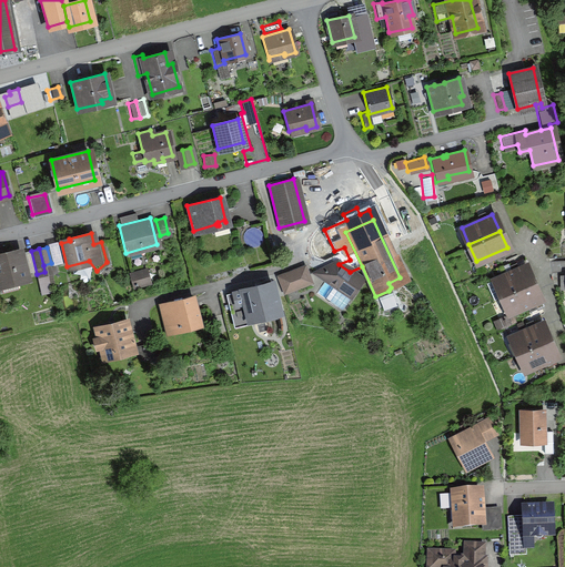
[(0,282),(23,276),(17,252),(0,255),(0,282)]
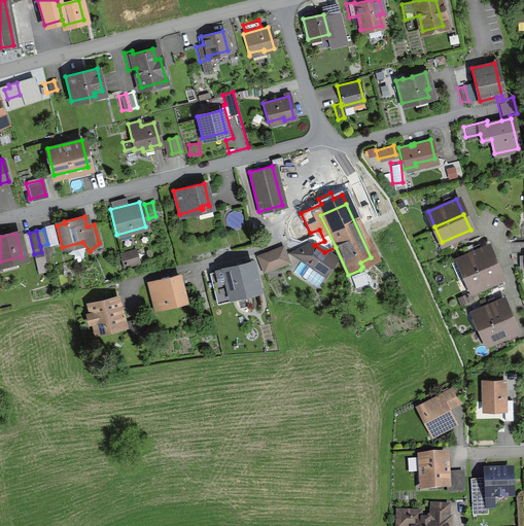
[(322,272),(333,257),(324,252),(314,245),(311,243),(292,252),(310,264),(311,260),(323,270),(322,272)]
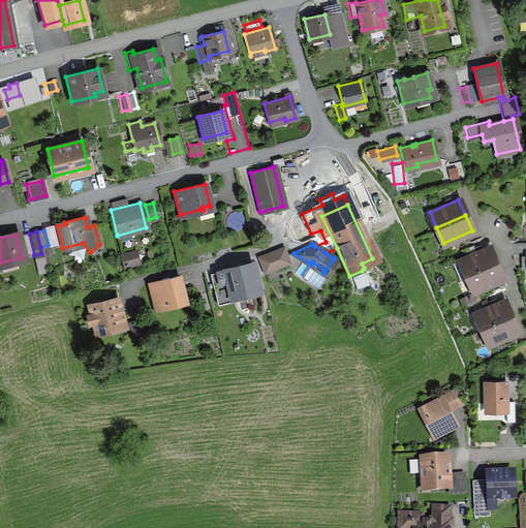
[(488,246),(459,259),(466,275),(494,262),(488,246)]
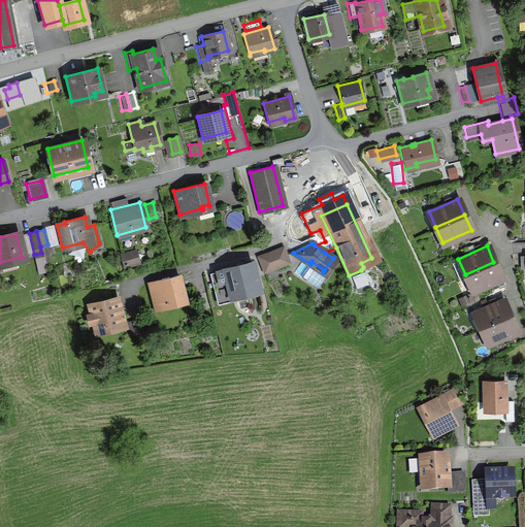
[(257,256),(262,270),(287,261),(281,246),(257,256)]
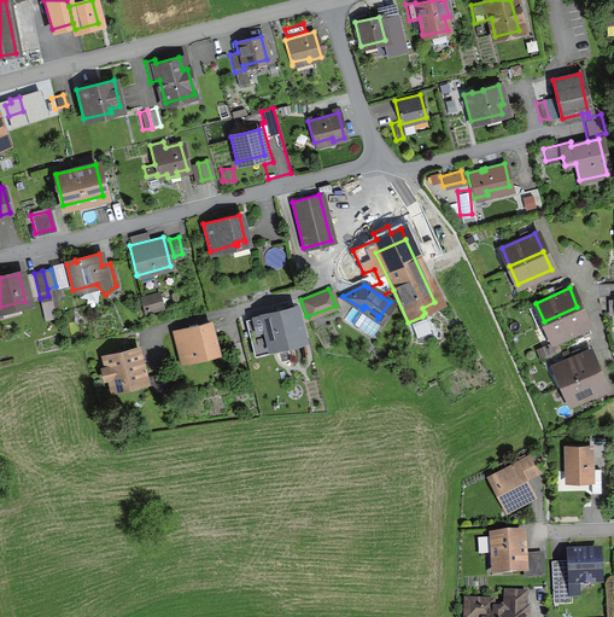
[(141,297),(144,309),(157,306),(153,294),(141,297)]
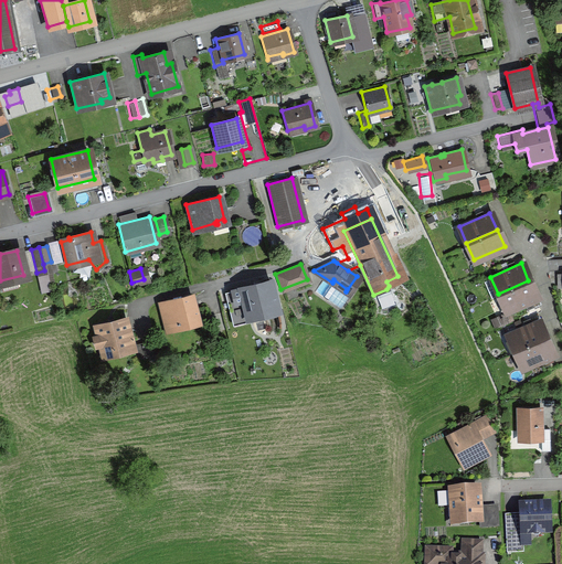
[(246,317),(275,310),(268,280),(230,290),(233,301),(242,299),(246,317)]
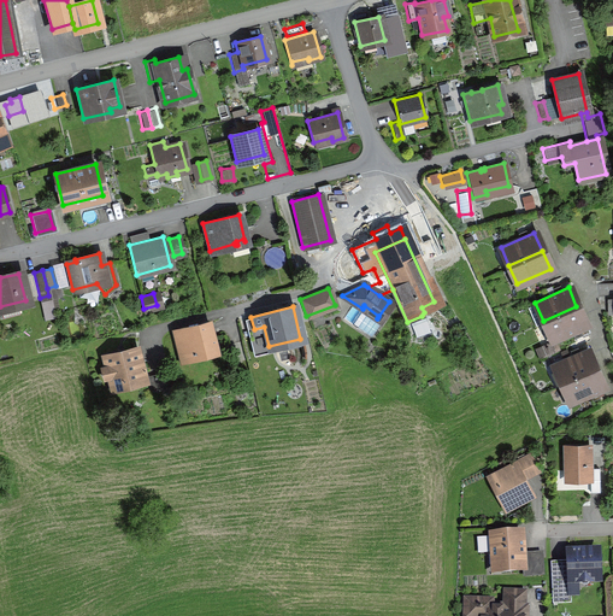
[(543,321),(552,339),(584,324),(576,306),(543,321)]
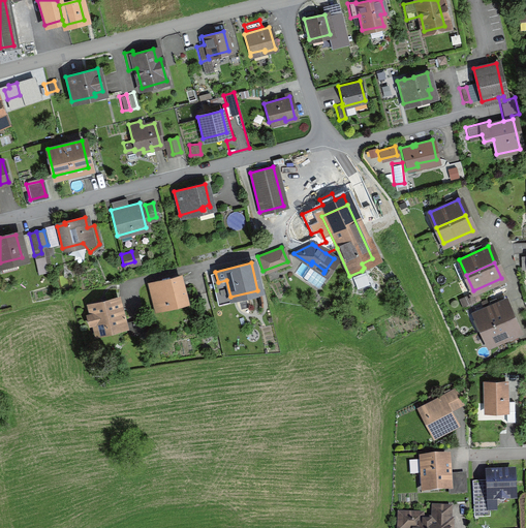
[(175,302),(184,300),(178,277),(167,279),(166,276),(159,278),(160,281),(148,284),(154,308),(163,305),(164,306),(166,306),(166,303),(175,301),(175,302)]
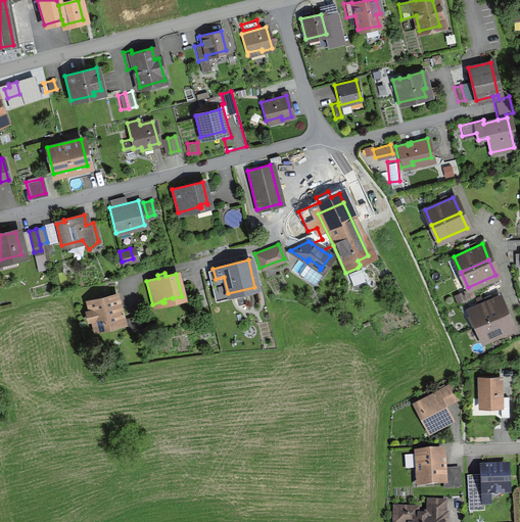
[(460,293),(454,296),(457,303),(472,296),(469,290),(461,294),(460,293)]
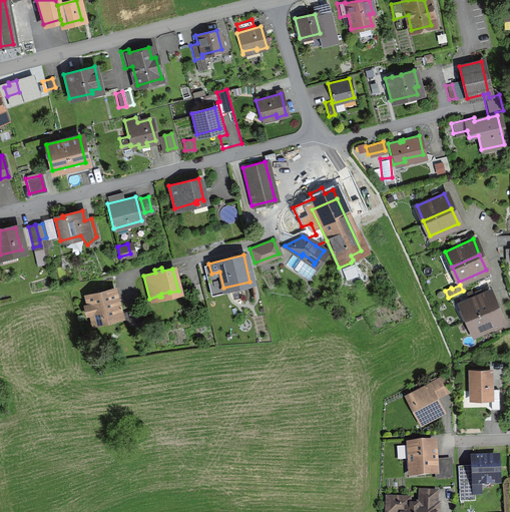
[(102,319),(118,314),(112,288),(84,295),(90,317),(101,314),(102,319)]
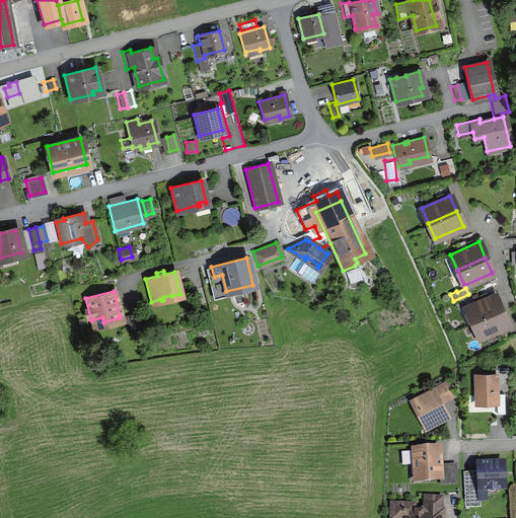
[(493,294),(465,306),(471,322),(500,309),(493,294)]
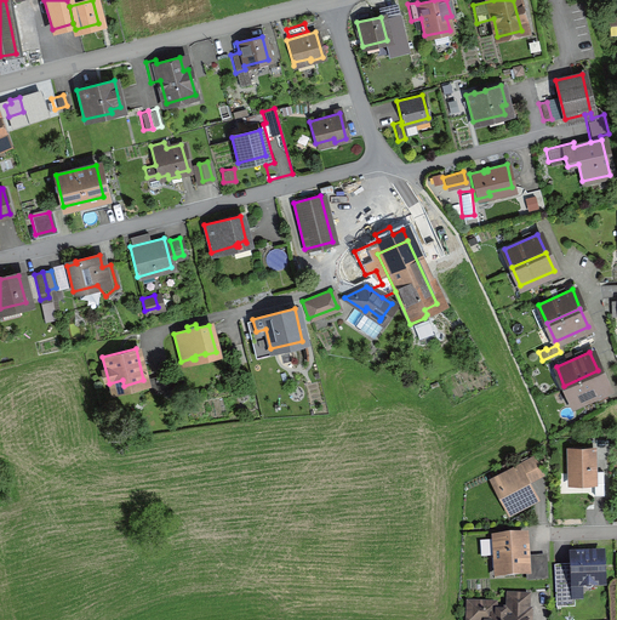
[(564,386),(572,404),(606,390),(598,370),(564,386)]
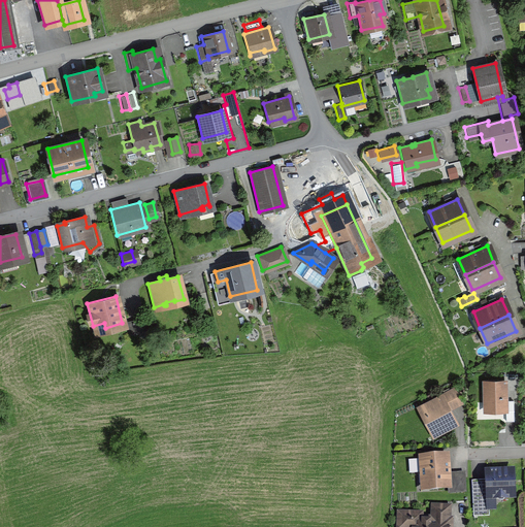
[(126,322),(128,330),(143,327),(141,318),(126,322)]
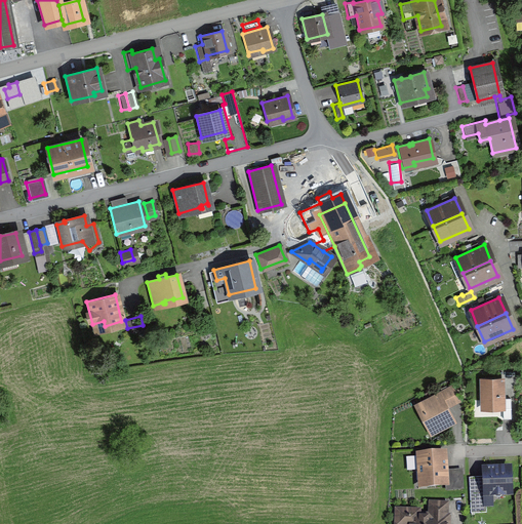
[(500,405),(500,417),(508,417),(508,398),(500,398),(499,378),(479,378),(480,405),(500,405)]
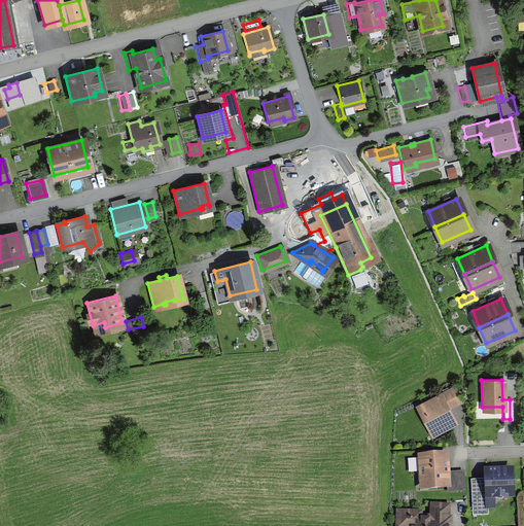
[(435,394),(437,396),(444,410),(458,401),(450,387),(435,394)]
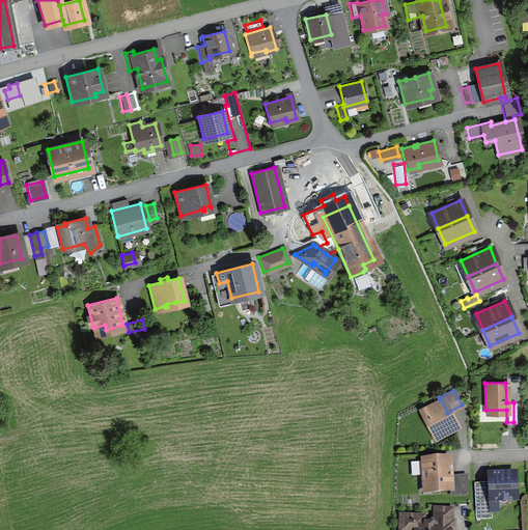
[(453,424),(447,413),(440,399),(422,409),(435,435),(453,424)]
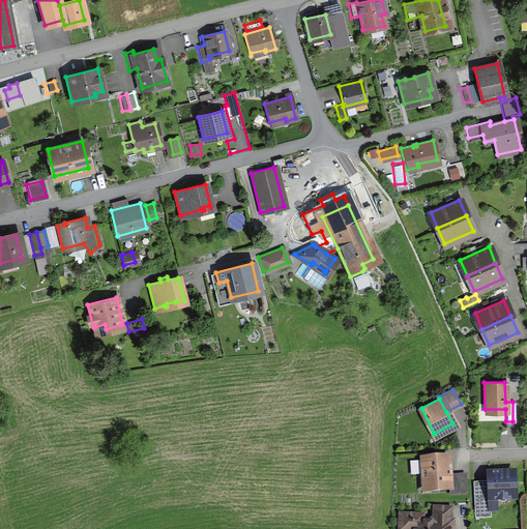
[(421,487),(447,486),(447,475),(446,458),(419,459),(421,487)]
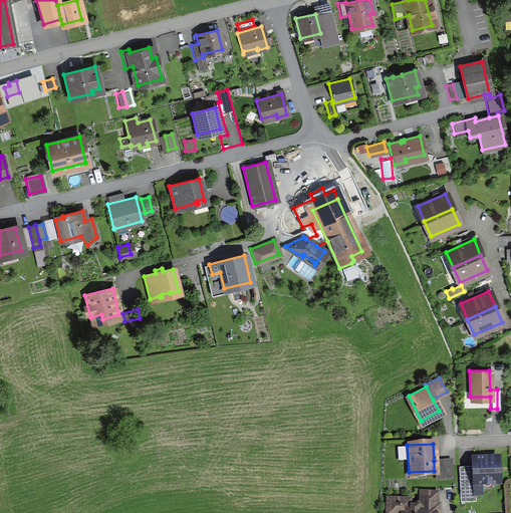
[(471,458),(471,466),(473,483),(481,483),(483,485),(486,485),(488,482),(497,482),(496,457),(471,458)]
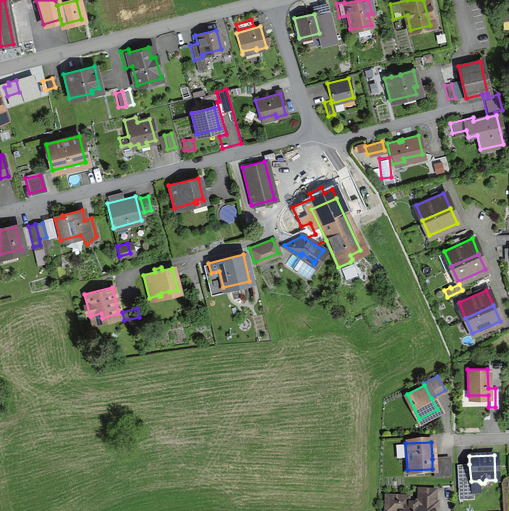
[(447,458),(432,459),(432,469),(432,476),(448,475),(447,458)]
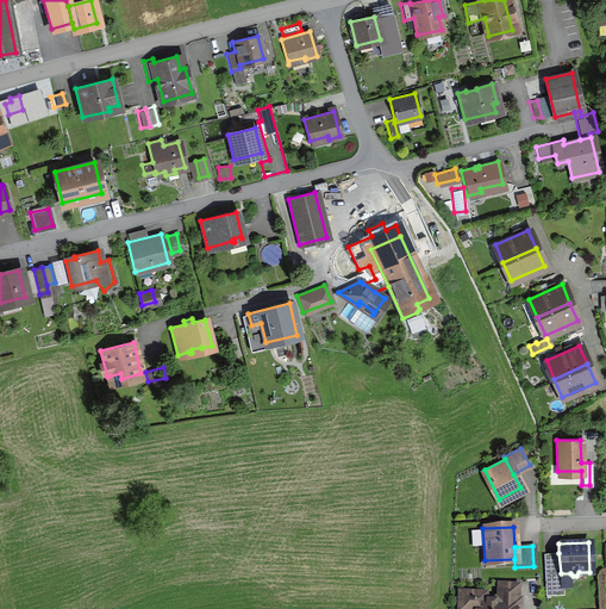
[(562,595),(561,573),(558,553),(541,553),(543,595),(562,595)]
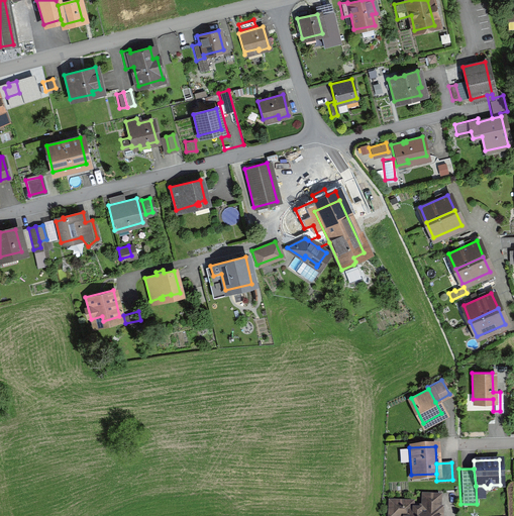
[(437,515),(437,514),(435,514),(436,495),(422,496),(421,508),(401,507),(402,503),(389,502),(388,515),(391,515),(437,515)]
